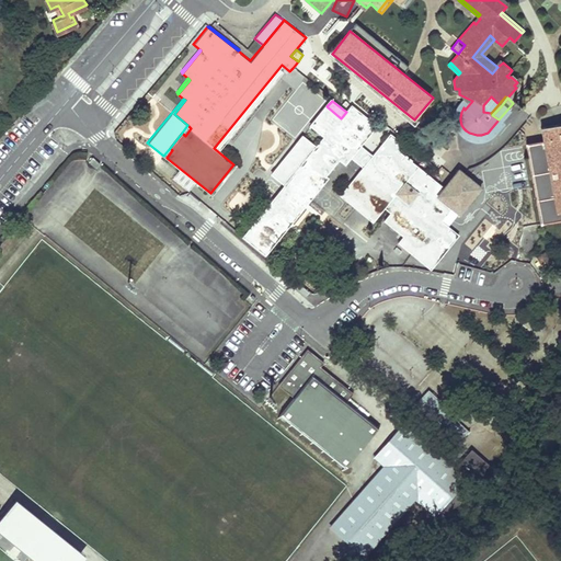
[(284,185),(243,237),(264,253),(327,176),(340,160),(343,163),(351,155),(353,156),(365,165),(364,168),(382,183),(377,189),(390,199),(384,209),(390,214),(386,219),(404,235),(403,237),(399,242),(431,268),(459,235),(441,220),(450,208),(458,215),(480,187),(458,170),(444,190),(437,197),(431,192),(435,186),(428,182),(415,171),(418,168),(398,152),(402,147),(388,136),(373,156),(370,158),(358,148),(356,147),(375,124),(351,105),(346,112),(341,118),(327,106),(310,126),(324,137),(316,148),(301,136),(271,174),(284,185)]
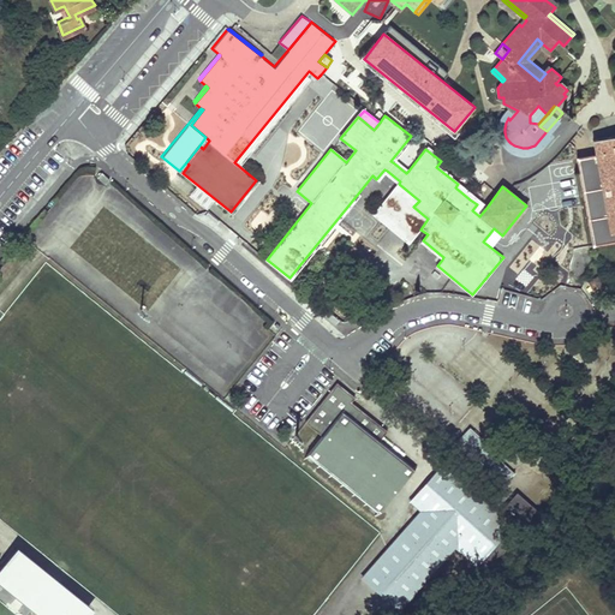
[(395,160),(413,138),(411,136),(390,161),(393,162),(395,160)]
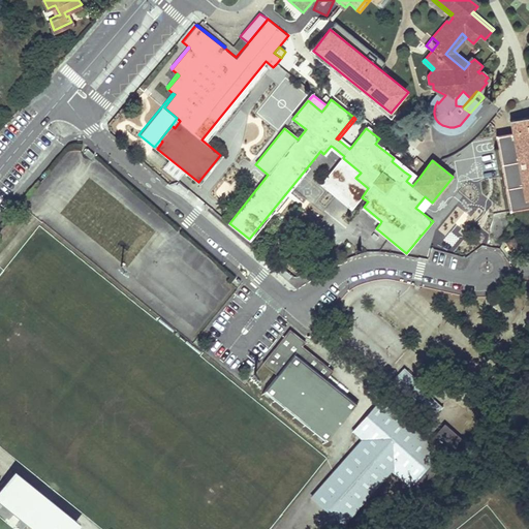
[(511,211),(528,207),(528,123),(509,127),(512,142),(498,145),(511,211)]
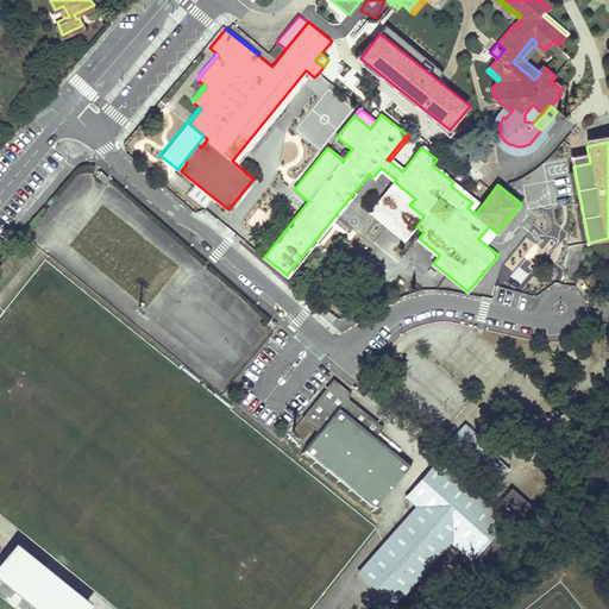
[(438,157),(424,145),(421,148),(437,159),(438,157)]
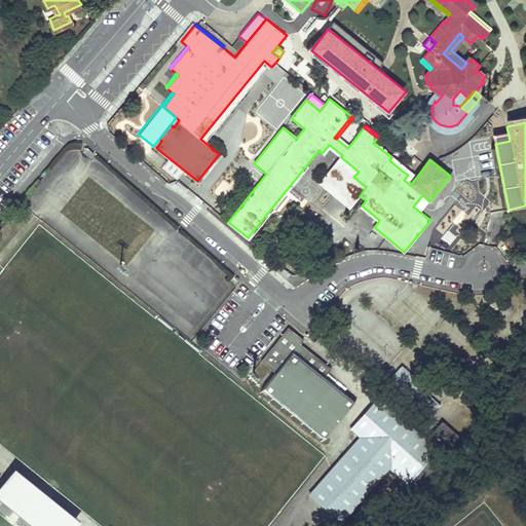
[(347,148),(349,146),(338,137),(336,139),(347,148)]
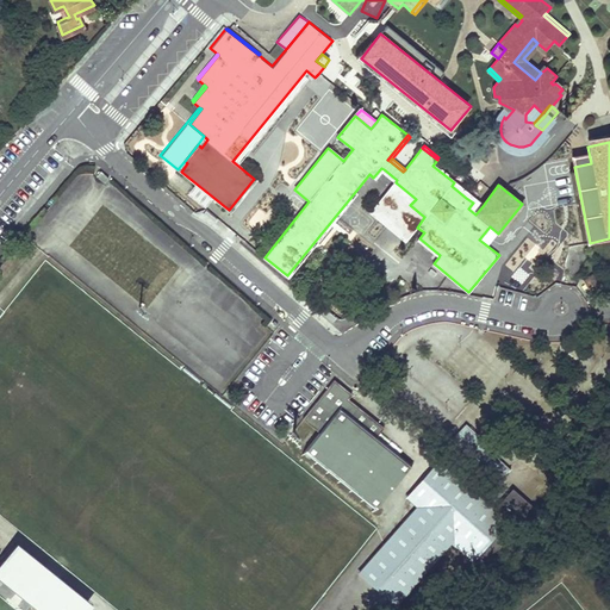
[(383,172),(384,169),(381,168),(373,178),(375,179),(383,172)]
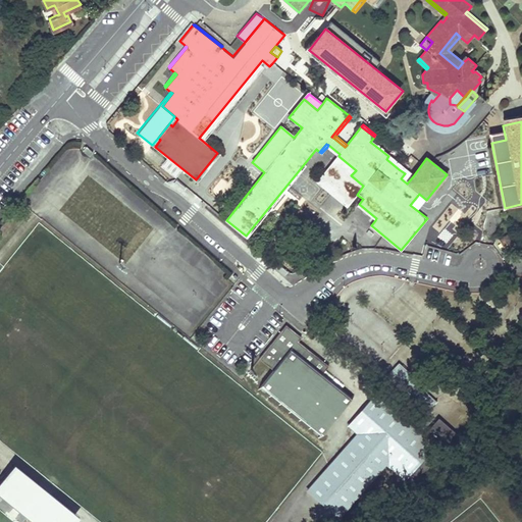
[(338,156),(340,154),(328,145),(327,147),(338,156)]
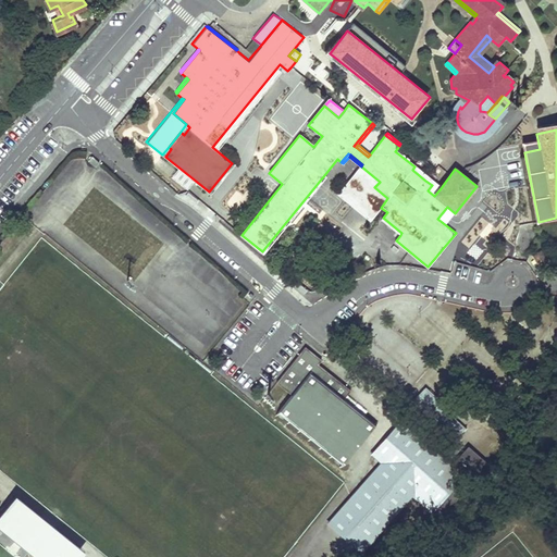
[(93,157),(87,161),(96,169),(100,163),(93,157)]
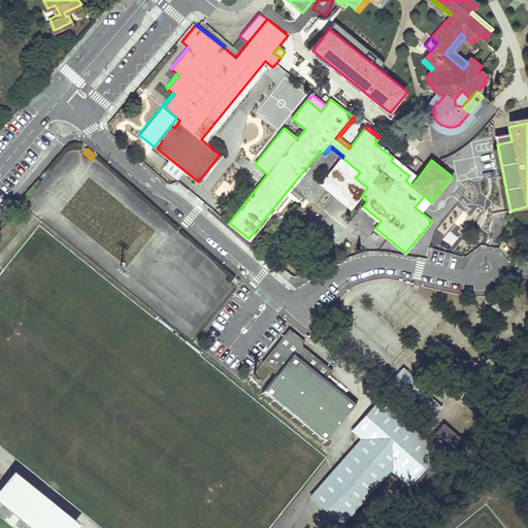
[(200,184),(223,156),(220,155),(198,182),(200,184)]
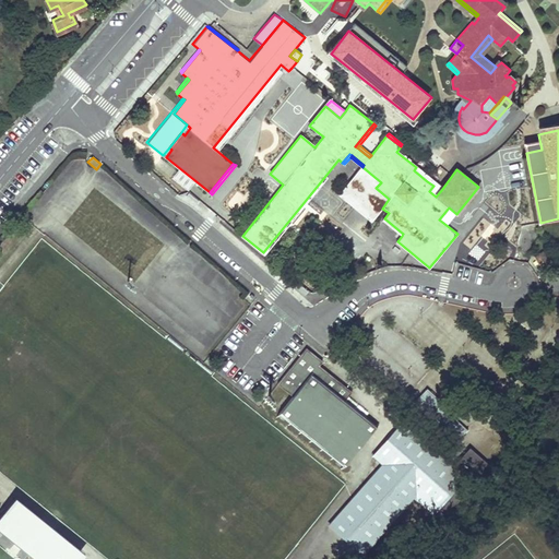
[(363,167),(337,197),(370,223),(382,209),(389,199),(376,188),(381,182),(363,167)]
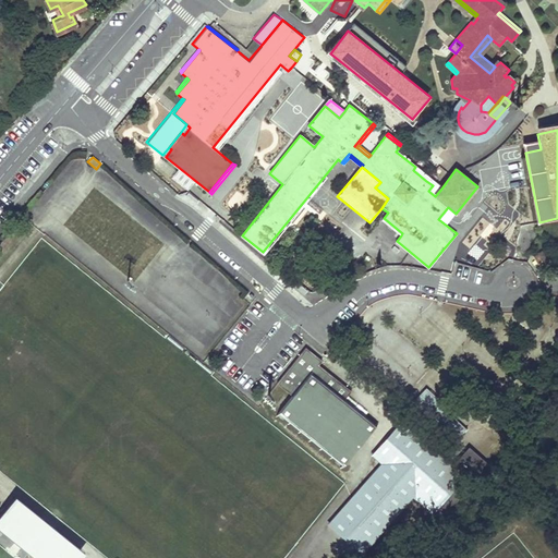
[(428,178),(415,167),(413,170),(426,181),(428,178)]
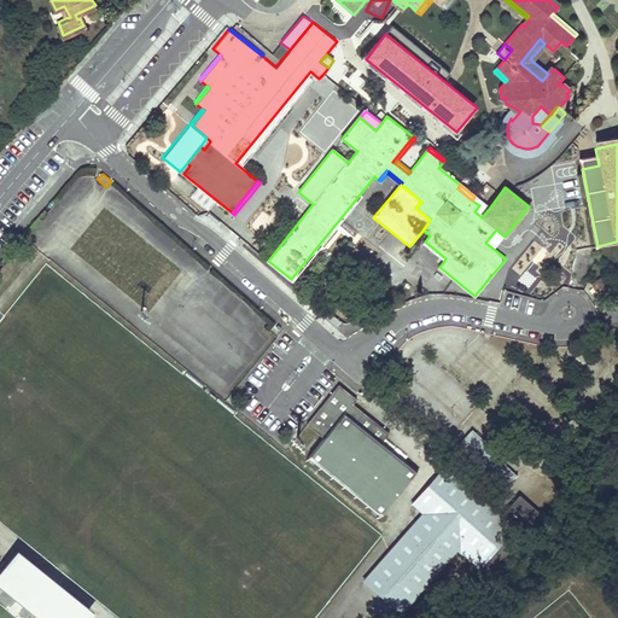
[(482,217),(489,209),(474,197),(472,200),(479,205),(474,211),(482,217)]
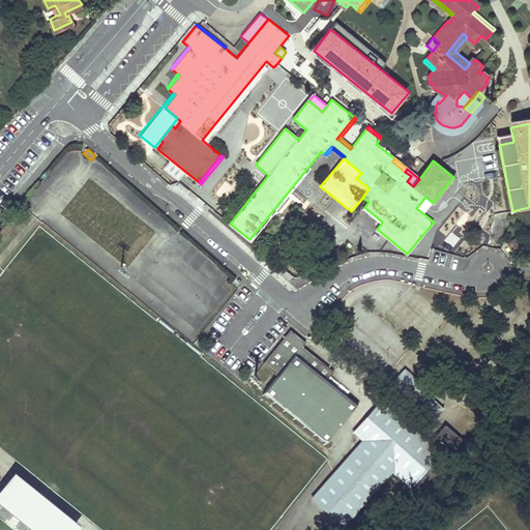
[(382,222),(364,207),(362,210),(381,224),(382,222)]
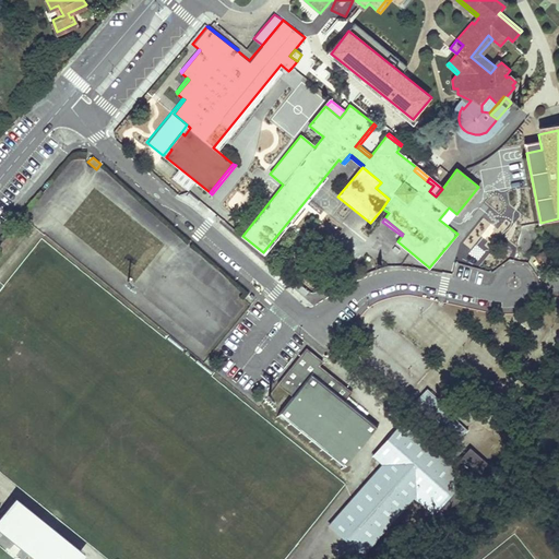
[(547,248),(538,254),(547,264),(556,258),(547,248)]
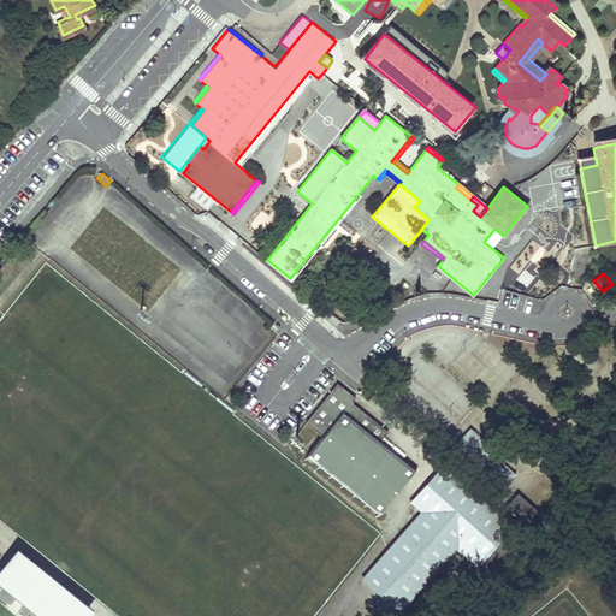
[(355,400),(337,385),(323,403),(325,406),(323,409),(321,410),(319,409),(306,425),(324,439),(308,457),(379,514),(414,469),(379,442),(388,432),(351,404),(355,400)]
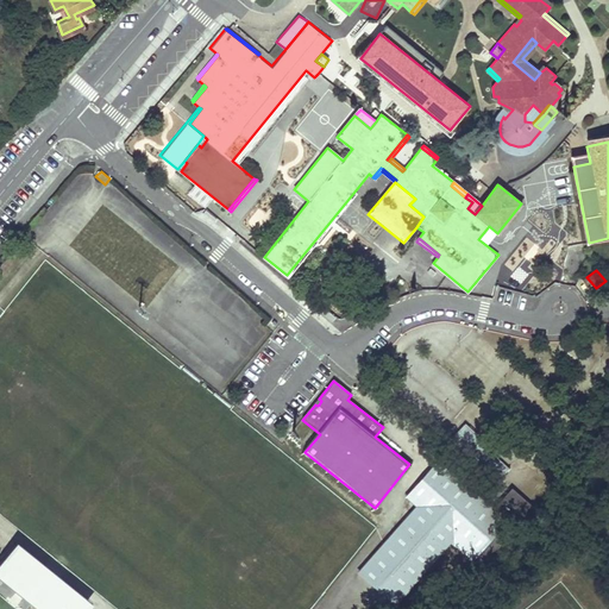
[(478,458),(500,478),(508,469),(485,446),(485,445),(464,425),(452,438),(471,454),(470,457),(475,462),(478,458)]
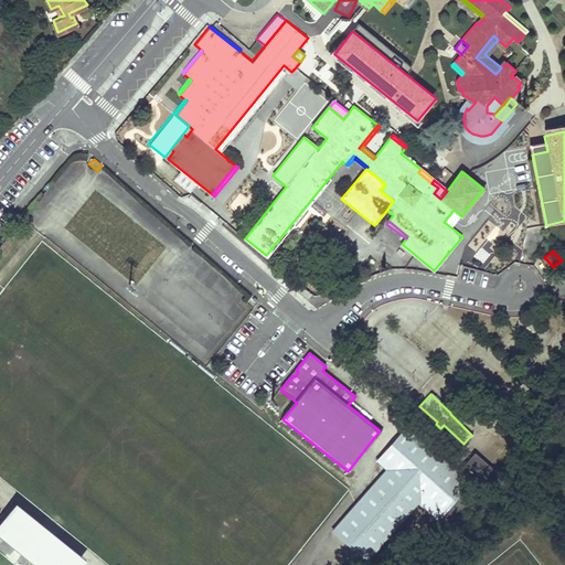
[(438,430),(458,449),(464,444),(444,425),(440,428),(438,430)]
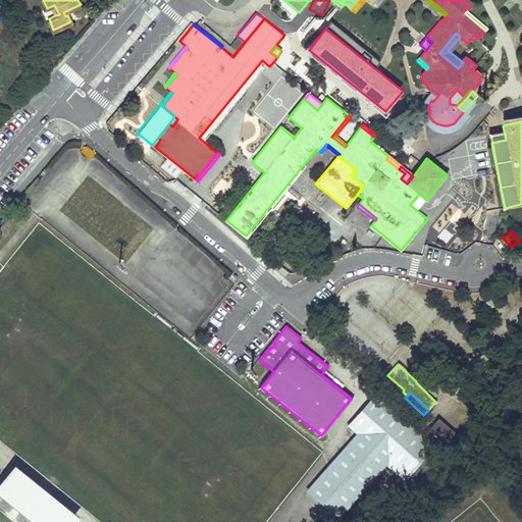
[(430,462),(439,453),(433,448),(425,439),(375,396),(350,424),(359,432),(309,490),(340,516),(388,459),(408,477),(425,458),(430,462)]
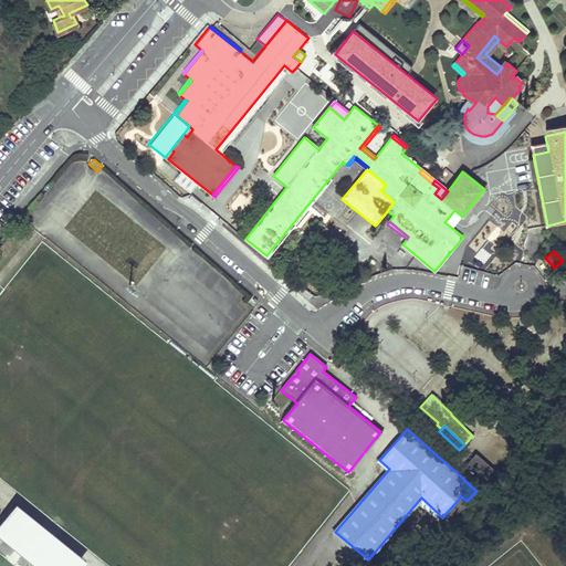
[(501,443),(474,472),(485,482),(514,453),(501,443)]
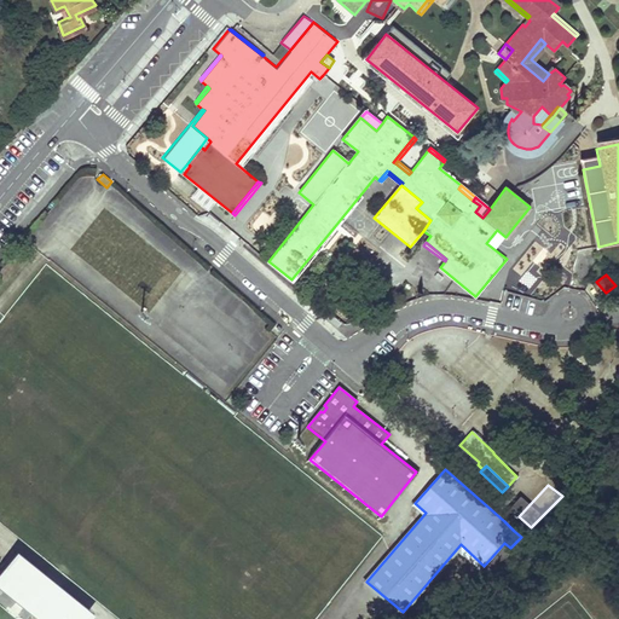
[(512,513),(504,521),(514,531),(521,537),(528,527),(512,513)]
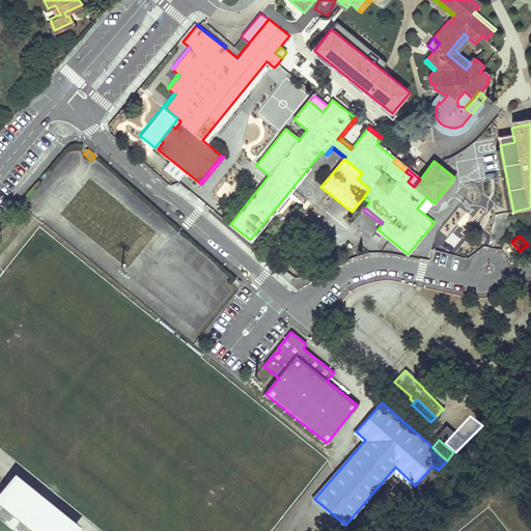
[(15,472),(0,490),(0,502),(34,530),(76,530),(81,525),(15,472)]
